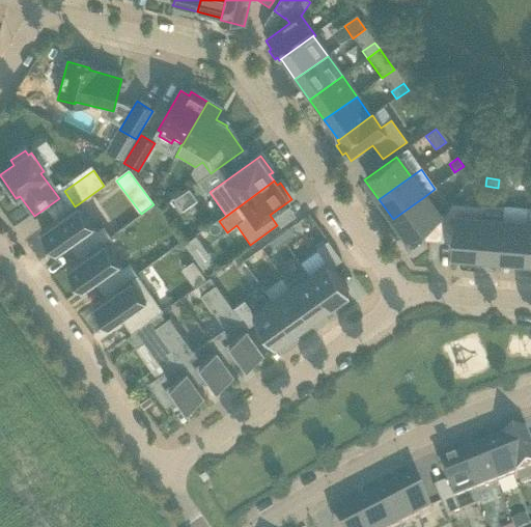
[(529,191),(530,182),(516,181),(515,190),(529,191)]
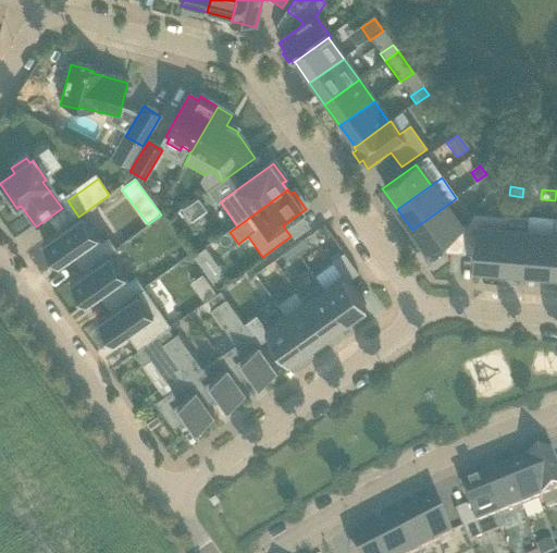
[(206,213),(197,201),(182,212),(190,224),(206,213)]
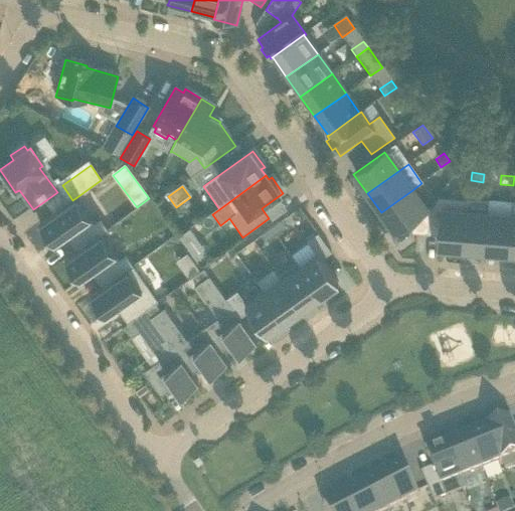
[(426,236),(428,214),(432,210),(425,209),(412,190),(381,212),(394,231),(405,224),(412,234),(426,236)]
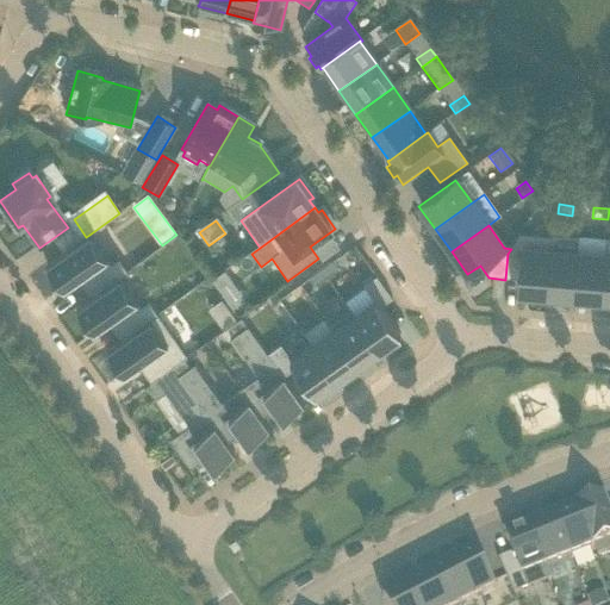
[(573,299),(577,254),(578,241),(578,238),(551,236),(549,251),(546,297),(573,299)]
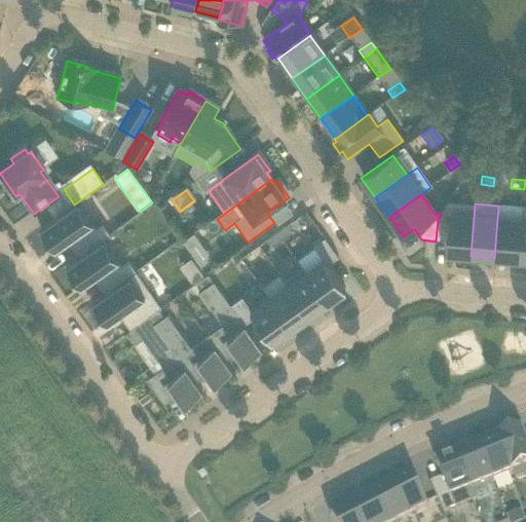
[(73,204),(35,231),(50,253),(65,243),(68,248),(73,244),(81,254),(81,255),(100,243),(106,237),(98,226),(89,231),(86,226),(88,225),(73,204)]
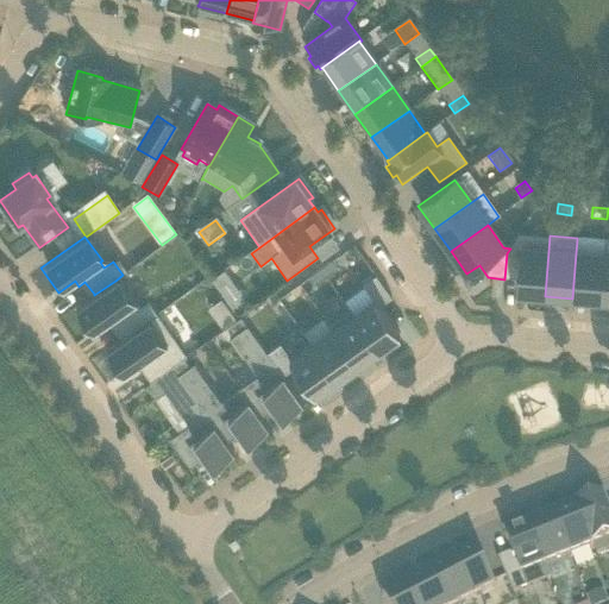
[(572,299),(600,301),(603,256),(604,243),(577,240),(576,253),(572,299)]
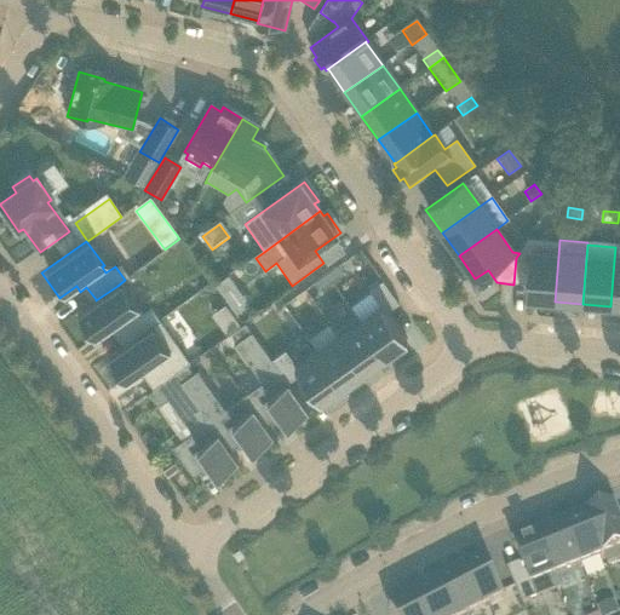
[(555,302),(558,256),(530,253),(520,253),(516,258),(514,285),(528,285),(527,299),(555,302)]
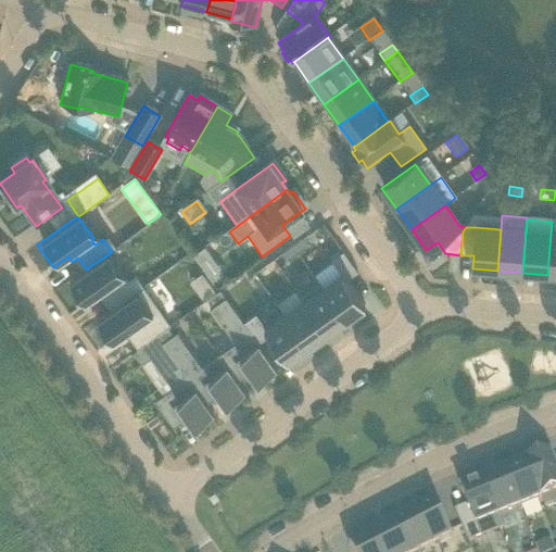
[(302,240),(292,248),(297,255),(307,248),(302,240)]
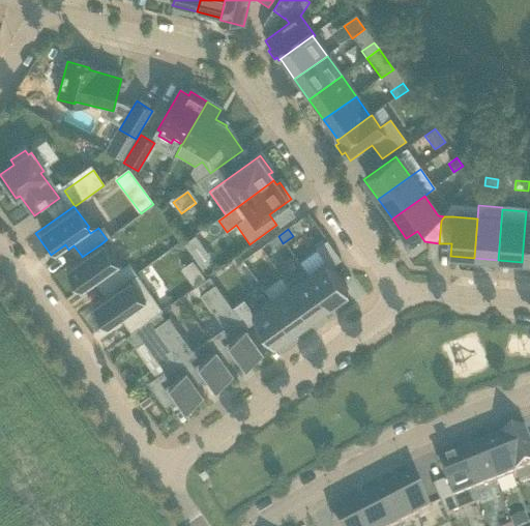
[(198,236),(186,242),(201,267),(212,261),(198,236)]
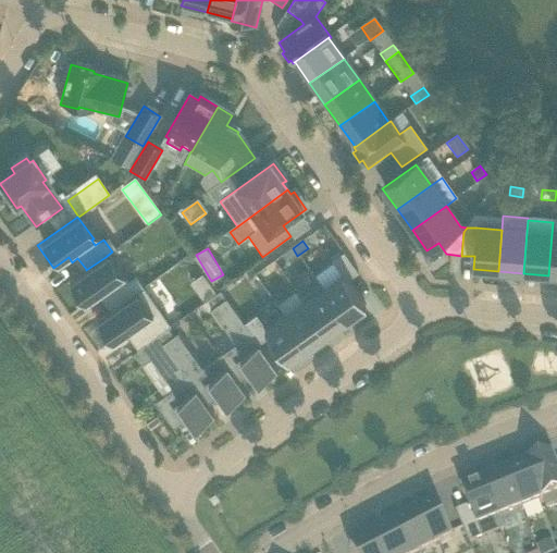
[(293,248),(282,256),(287,263),(297,256),(293,248)]
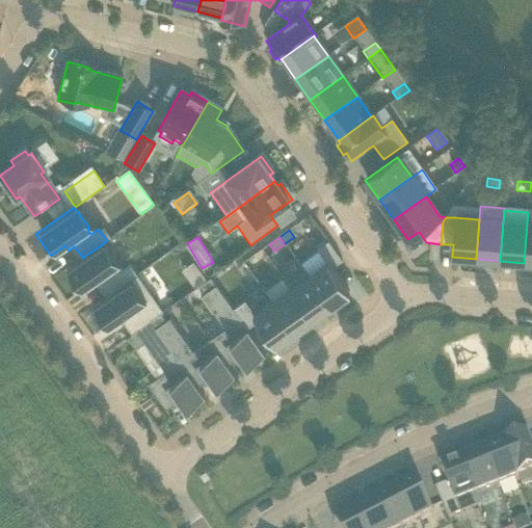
[(309,276),(330,308),(338,304),(345,297),(348,294),(343,287),(343,286),(331,269),(342,262),(327,243),(316,252),(326,265),(309,276)]
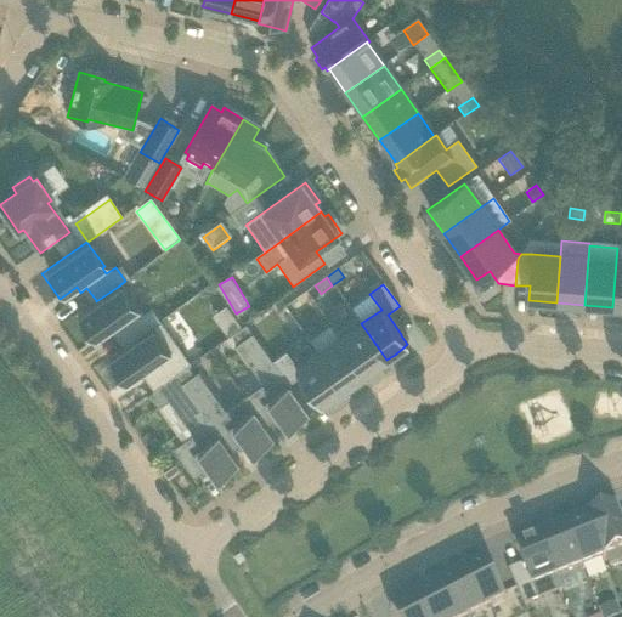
[(96,300),(72,317),(90,343),(107,330),(112,335),(118,332),(126,344),(128,345),(150,329),(157,324),(146,311),(137,317),(134,311),(135,310),(118,287),(96,301),(96,300)]
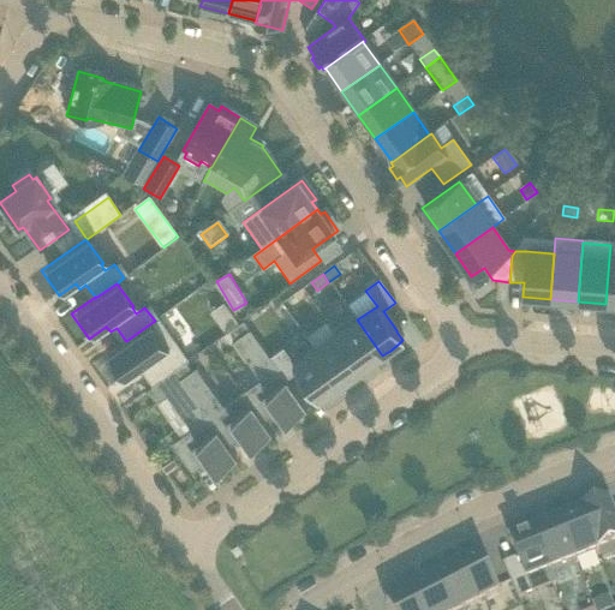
[(278,300),(249,318),(264,341),(293,323),(278,300)]
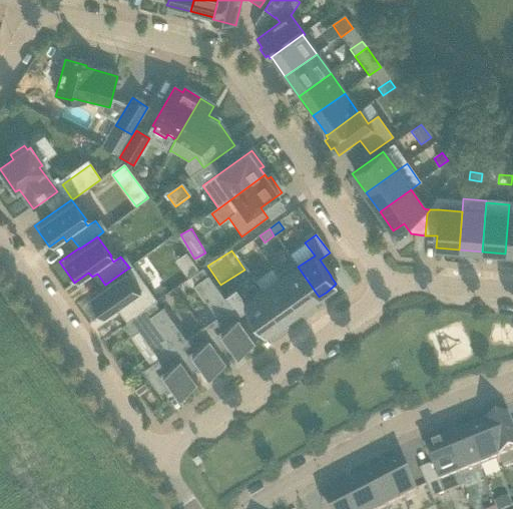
[(295,263),(276,277),(279,281),(300,311),(314,302),(319,297),(298,267),(295,263)]
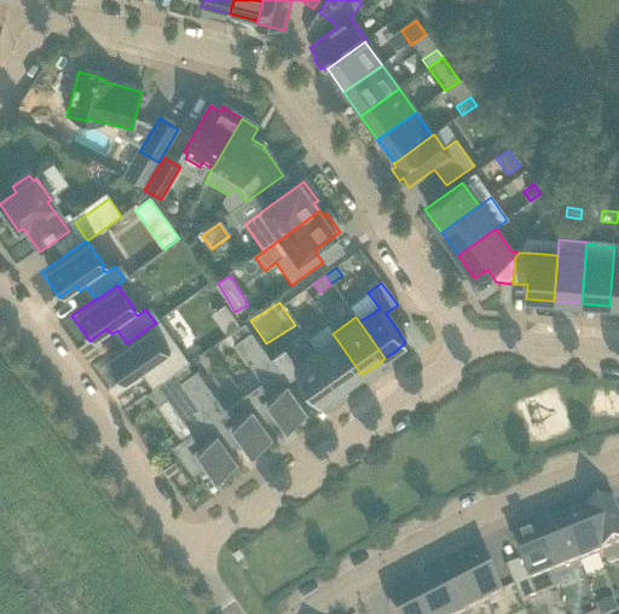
[(242,397),(264,428),(265,427),(275,421),(273,420),(278,416),(287,428),(307,413),(287,384),(271,361),(244,325),(231,335),(237,343),(232,347),(233,348),(235,347),(262,384),(243,398),(242,397)]
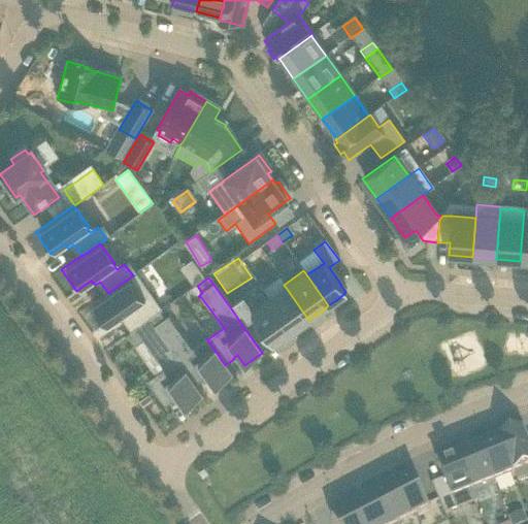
[(107,292),(88,306),(103,327),(118,317),(121,322),(127,318),(135,330),(147,321),(159,313),(151,300),(142,306),(139,301),(141,300),(127,280),(108,293),(107,292)]
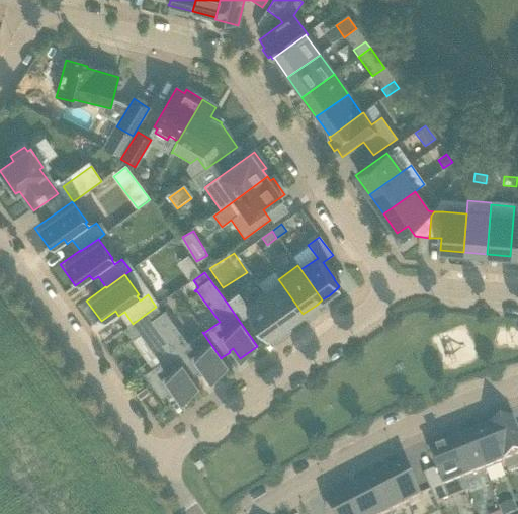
[(281,283),(263,296),(285,326),(287,325),(299,316),(303,314),(281,283)]
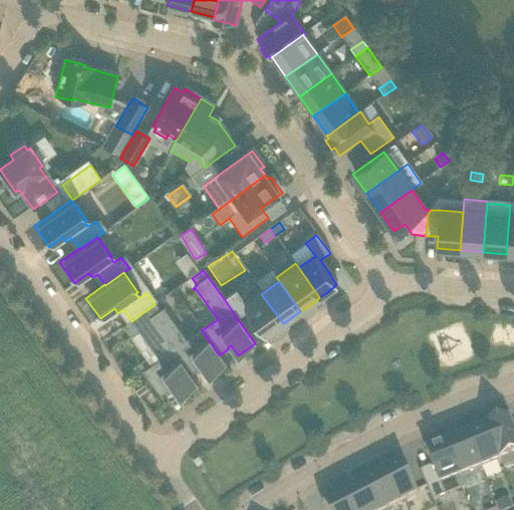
[(236,292),(225,300),(238,319),(248,312),(259,328),(259,327),(265,335),(269,333),(283,323),(261,294),(245,305),(236,292)]
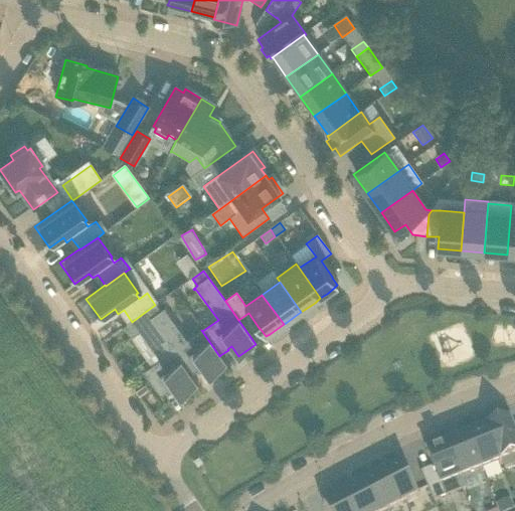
[(219,356),(201,330),(200,331),(201,332),(186,343),(164,312),(165,311),(164,310),(160,312),(155,305),(144,313),(150,321),(190,377),(191,376),(199,371),(198,369),(202,366),(209,376),(226,365),(220,355),(219,356)]
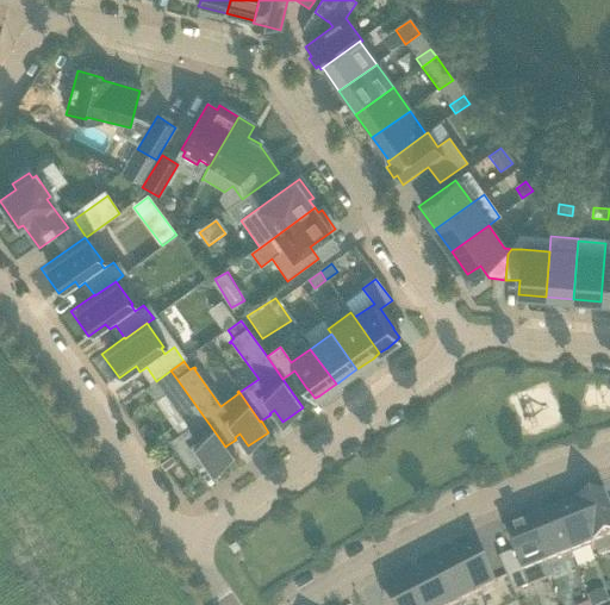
[(225,447),(178,380),(170,370),(156,381),(150,385),(145,388),(155,403),(165,394),(190,429),(170,442),(169,441),(168,442),(193,475),(194,474),(192,471),(201,463),(200,462),(205,459),(215,471),(234,456),(226,446),(225,447)]
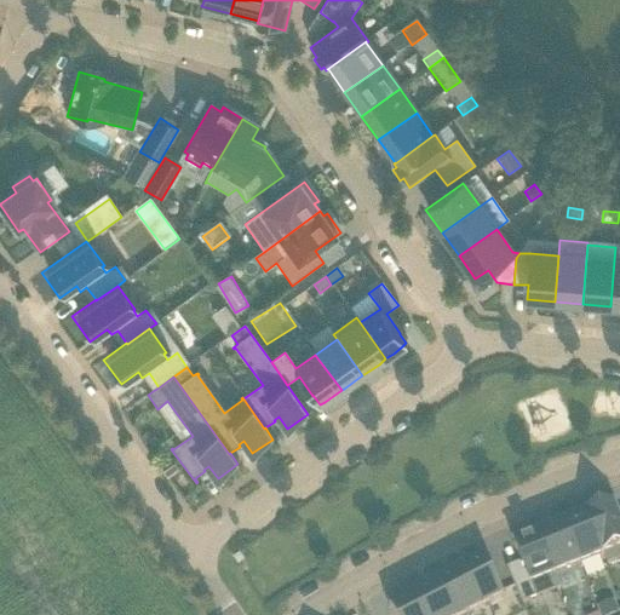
[(619,568),(619,526),(618,527),(612,513),(587,523),(603,563),(607,573),(619,568)]
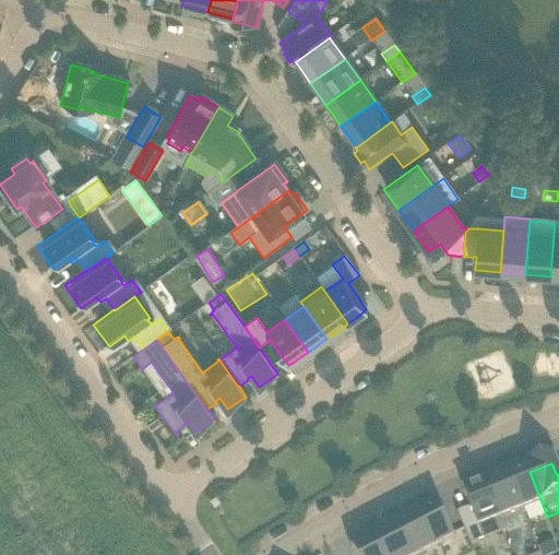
[(544,508),(530,472),(508,481),(522,517),(544,508)]
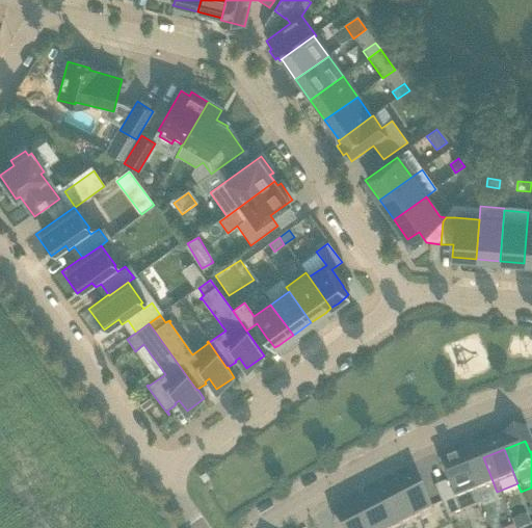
[(497,492),(483,457),(462,466),(476,501),(497,492)]
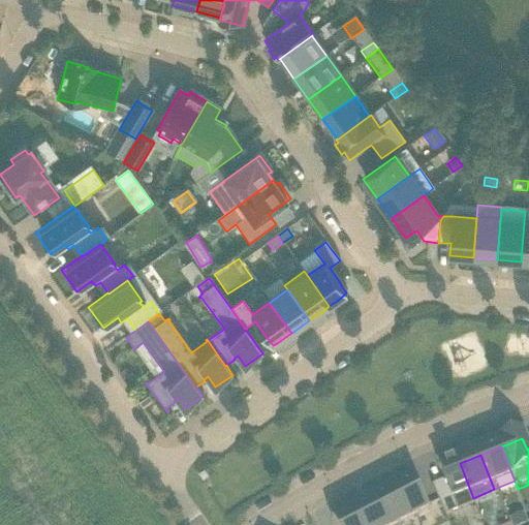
[(444,488),(432,493),(445,522),(457,518),(478,510),(473,498),(460,463),(438,472),(444,488)]
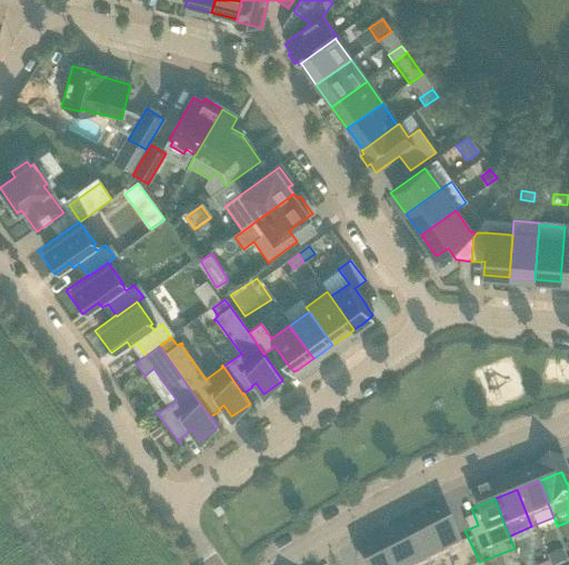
[(461,556),(443,521),(421,533),(437,564),(446,564),(461,556)]
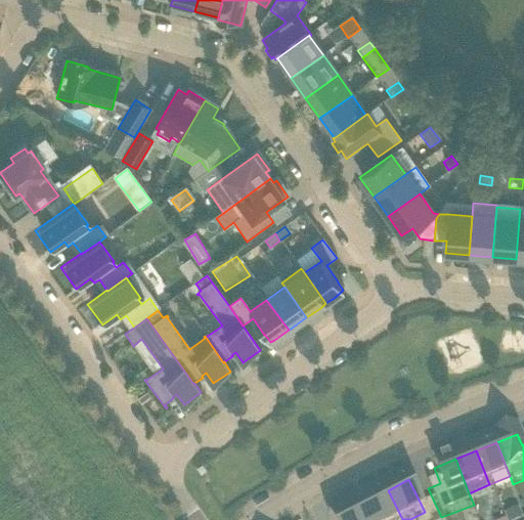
[(402,519),(388,490),(368,500),(378,519),(402,519)]
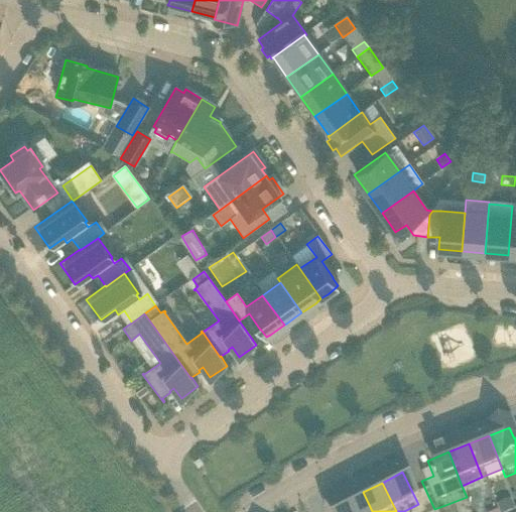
[(372,511),(363,492),(343,502),(348,511),(372,511)]
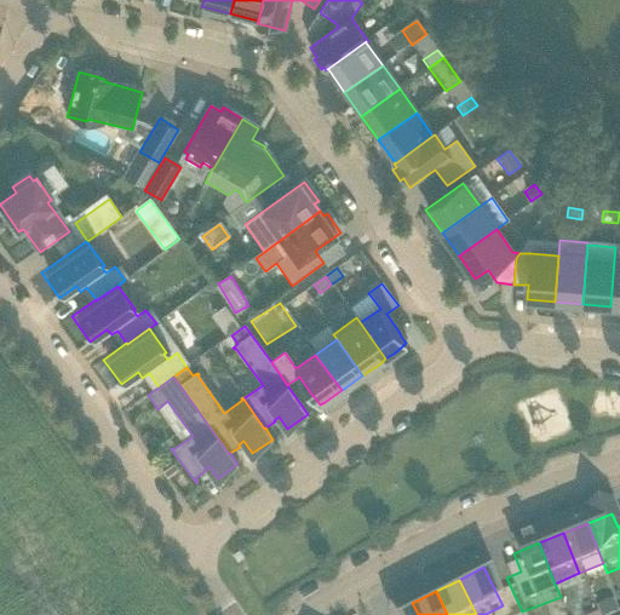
[(418,614),(412,603),(392,614),(418,614)]
